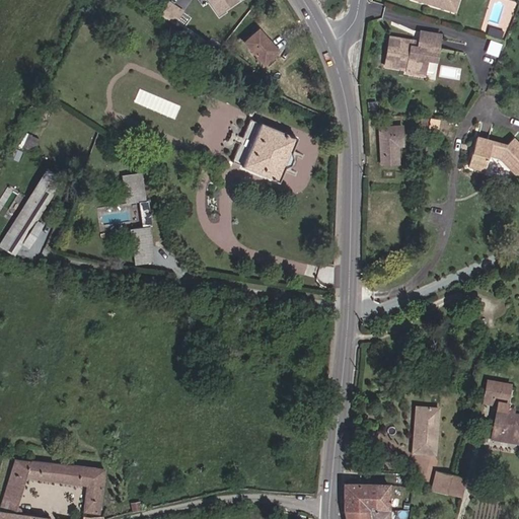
[(162,13),(176,23),(186,10),(170,0),(162,13)]
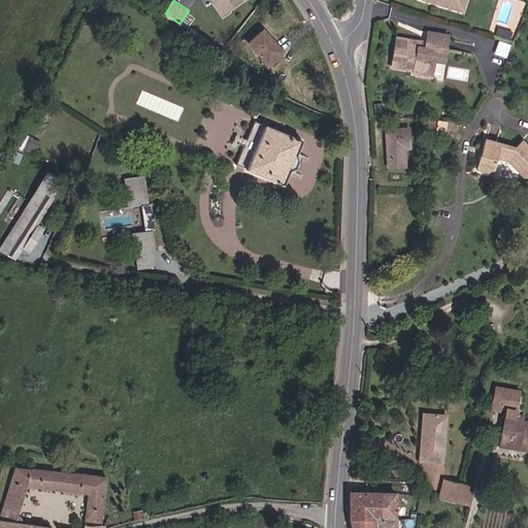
[(209,0),(222,15),(242,0),(209,0)]
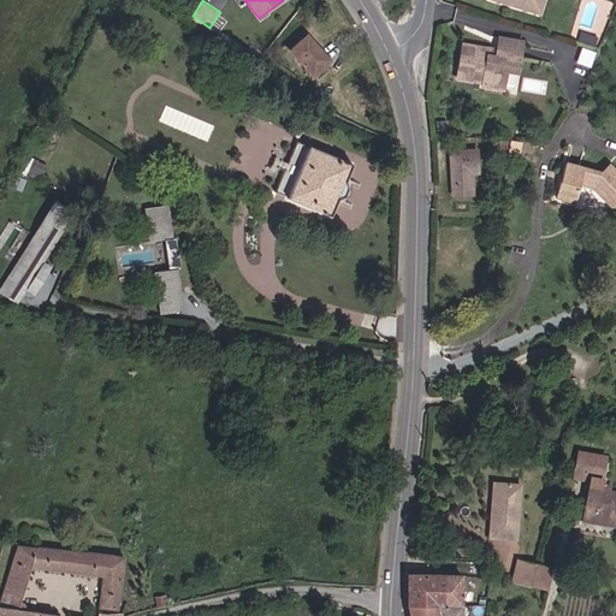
[(485,0),(527,13),(531,0),(485,0)]
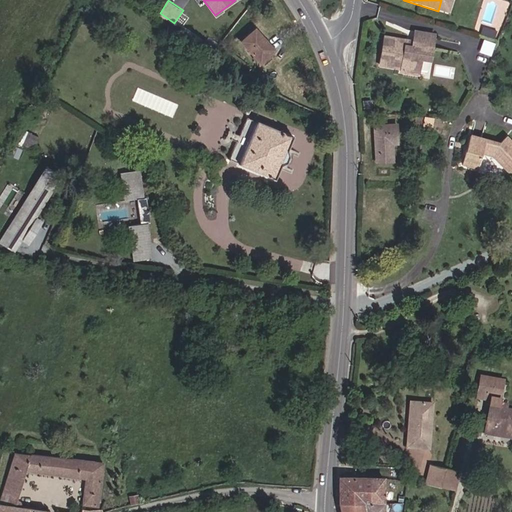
[(441,0),(438,11),(444,13),(448,0),(441,0)]
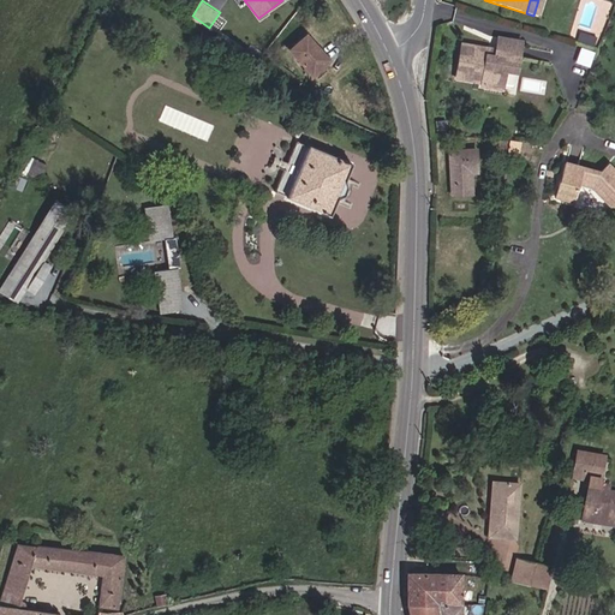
[(323,57),(306,29),(290,39),(306,67),(323,57)]
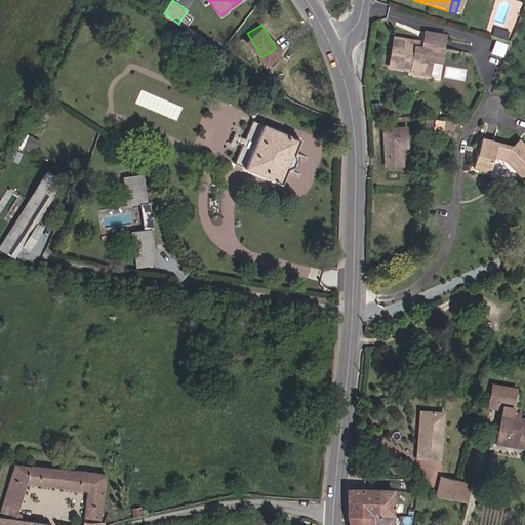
[(418,34),(417,40),(440,44),(440,37),(418,34)]
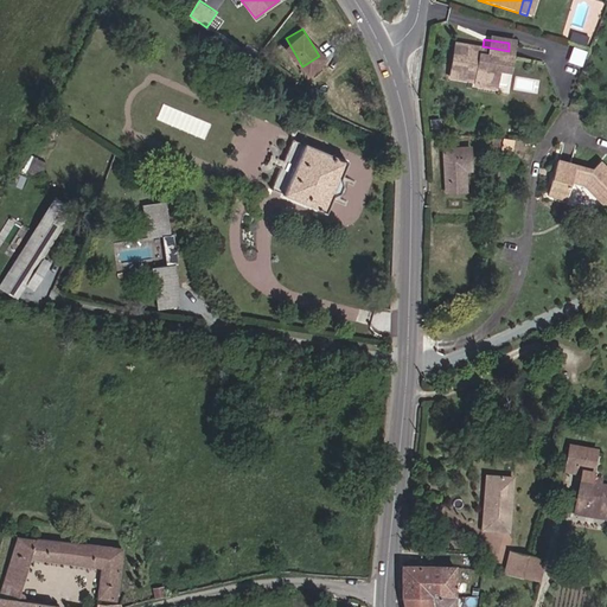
[(505,74),(509,51),(483,46),(481,51),(481,58),(475,57),(475,51),(451,48),(446,81),(471,84),(471,88),(491,91),(493,72),(505,74)]
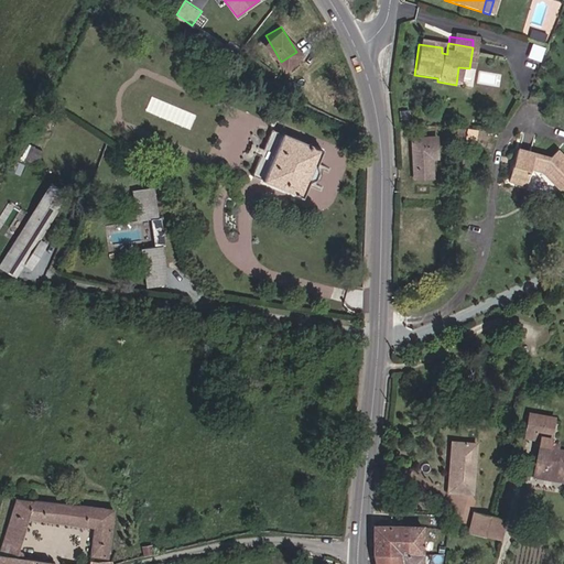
[(356,126),(346,120),(344,123),(354,129),(356,126)]
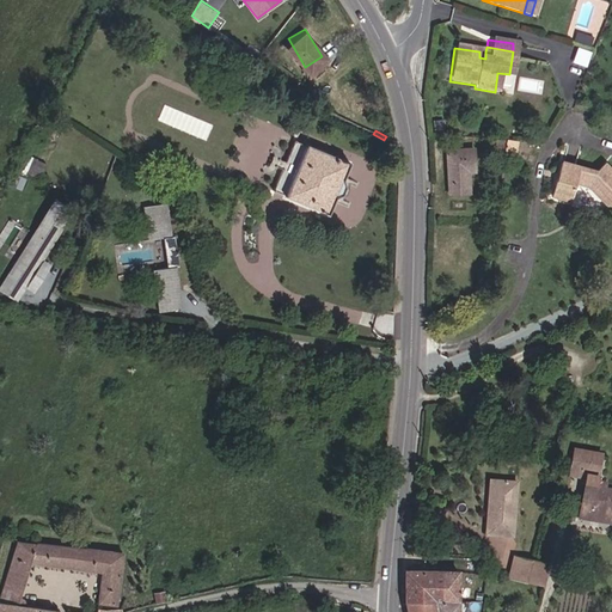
[(493,154),(501,155),(505,141),(496,139),(493,154)]
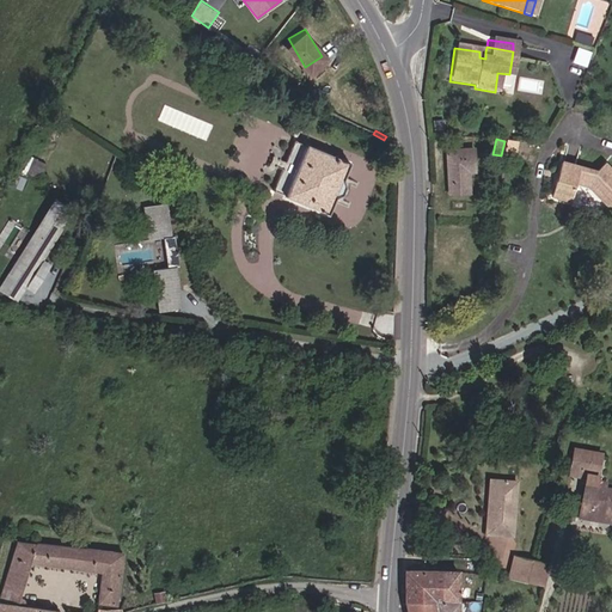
[(307,145),(286,197),(328,214),(335,199),(341,196),(347,184),(343,177),(348,163),(307,145)]
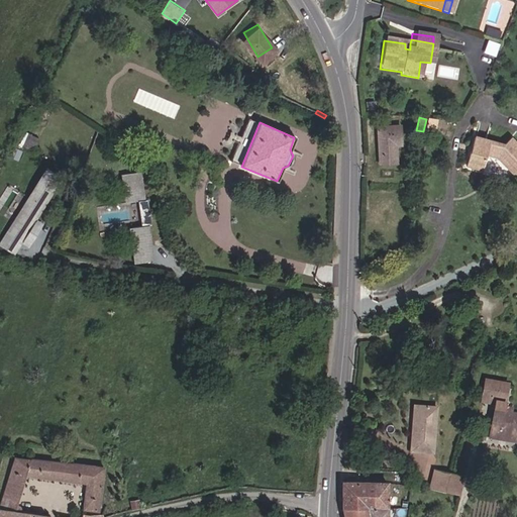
[(390,174),(391,154),(394,154),(394,136),(376,135),(376,162),(376,173),(390,174)]
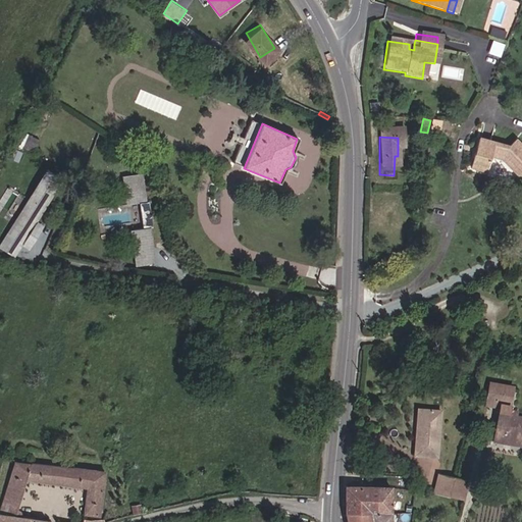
[(503,151),(474,144),(466,172),(484,177),(488,162),(499,165),(503,151)]
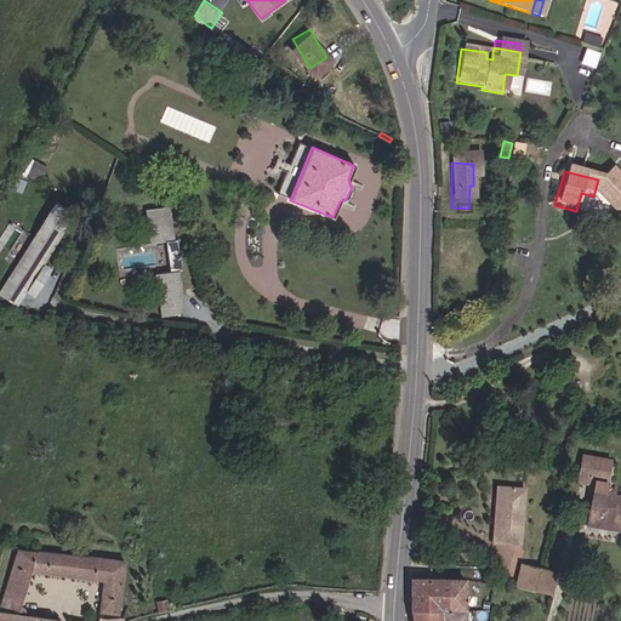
[(598,180),(593,197),(610,217),(620,206),(620,186),(609,172),(598,180)]
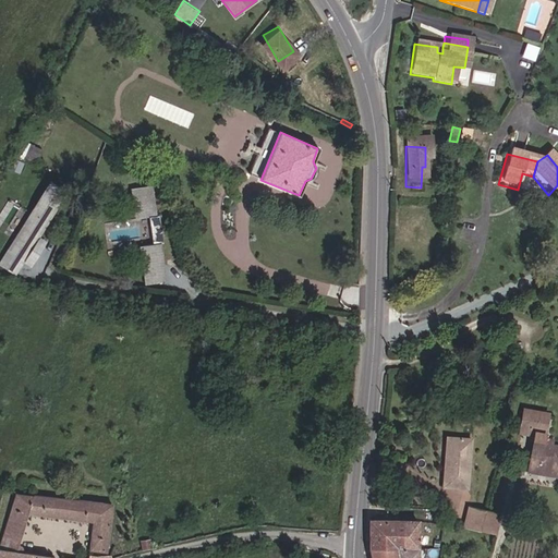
[(145,185),(130,187),(135,217),(145,216),(149,242),(140,244),(143,269),(158,267),(154,242),(158,241),(154,214),(149,215),(145,185)]
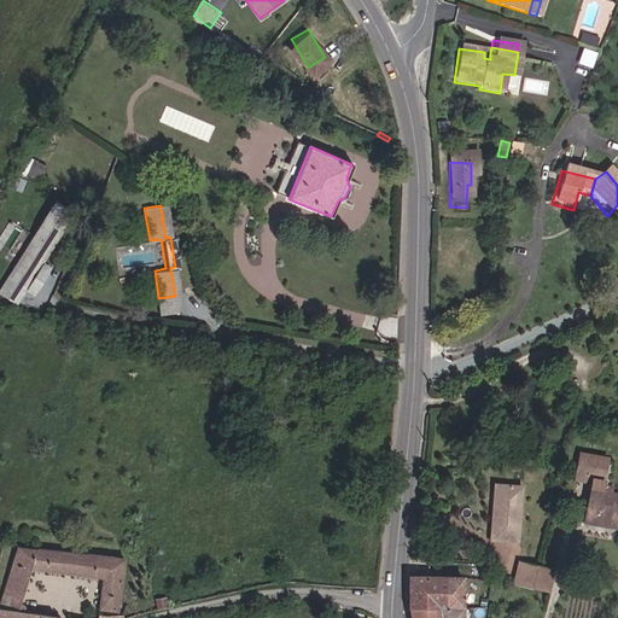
[(41,215),(0,293),(21,304),(62,226),(41,215)]
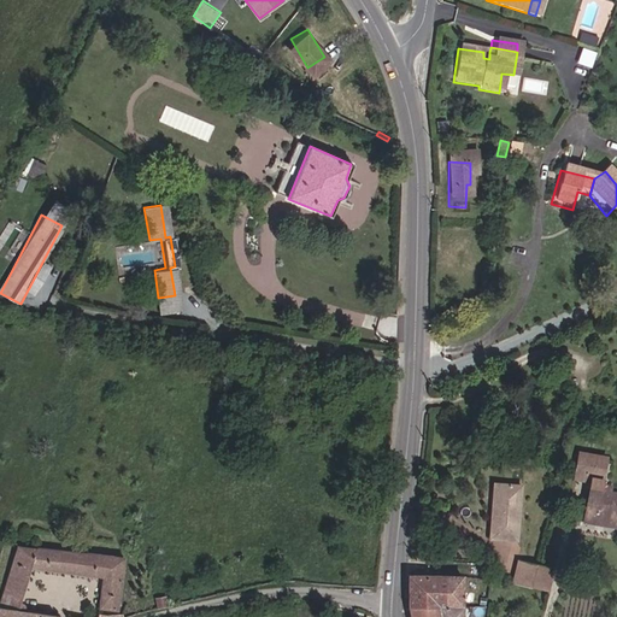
[(28,291),(36,294),(51,264),(42,260),(28,291)]
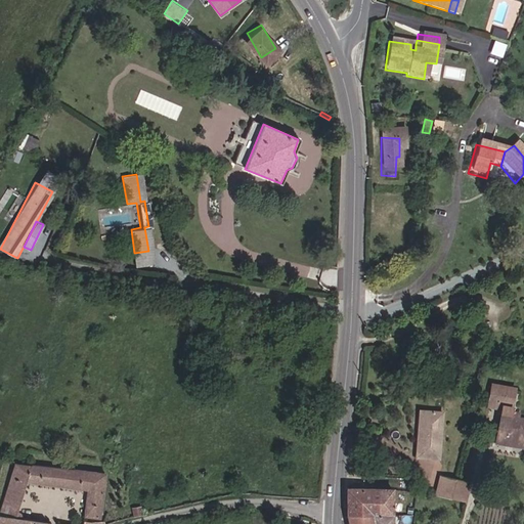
[(150,263),(148,251),(134,253),(136,265),(150,263)]
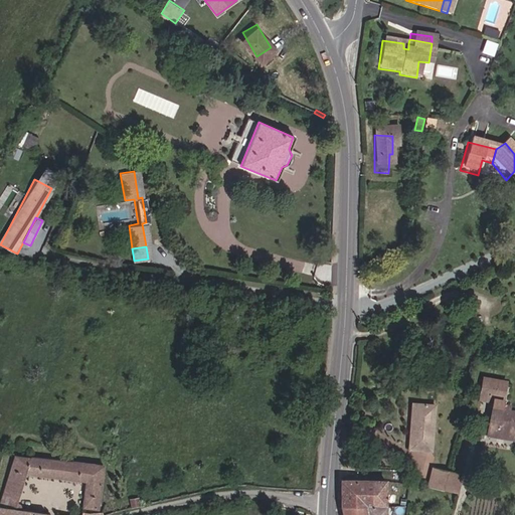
[(287,361),(289,354),(281,352),(280,360),(287,361)]
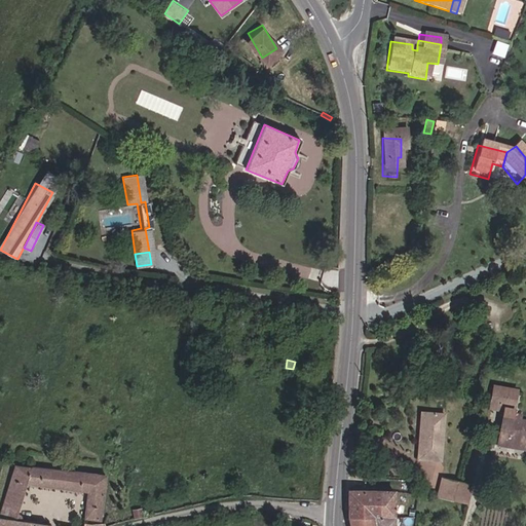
[(525,446),(525,421),(521,421),(525,392),(504,389),(500,410),(514,412),(508,443),(525,446)]
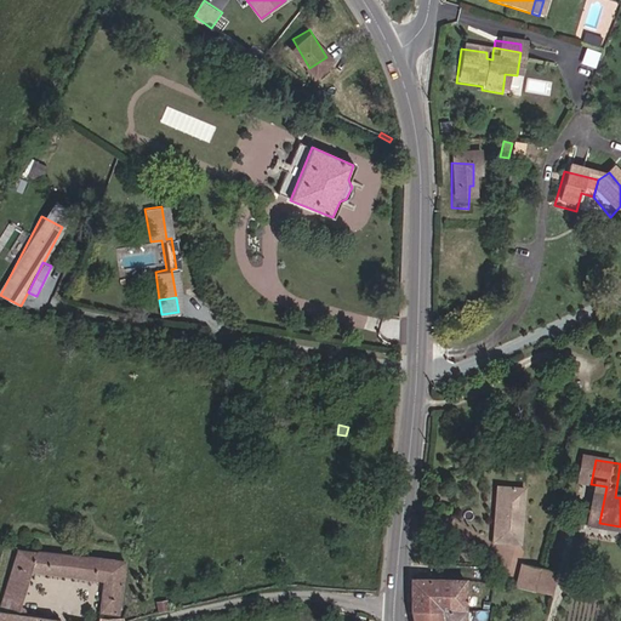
[(496,530),(522,536),(533,484),(507,478),(496,530)]
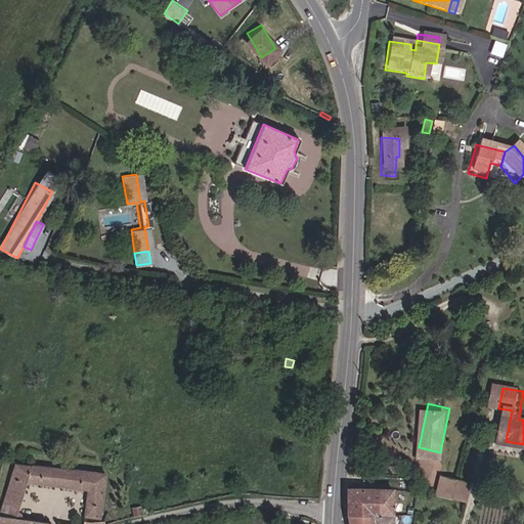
[(0,510),(0,523),(42,523),(14,520),(25,482),(86,492),(84,517),(99,520),(103,474),(14,464),(0,510)]
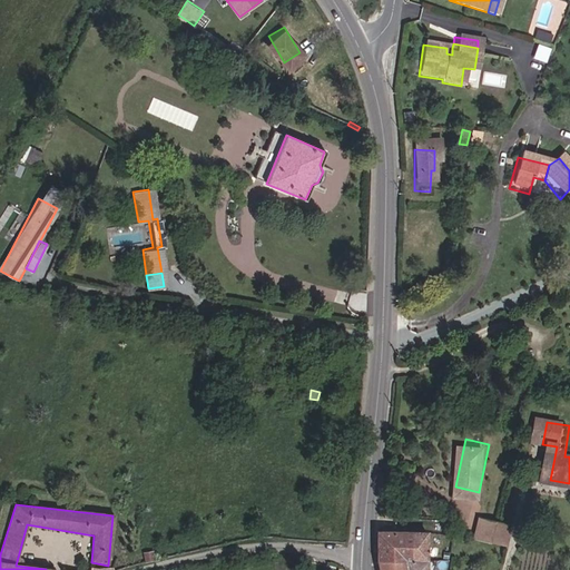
[(470,542),(489,547),(493,526),(475,522),(470,542)]
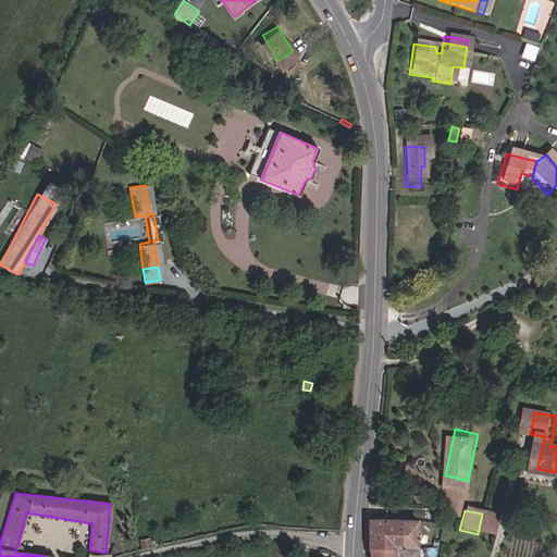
[(492,516),(482,514),(478,534),(486,536),(492,516)]
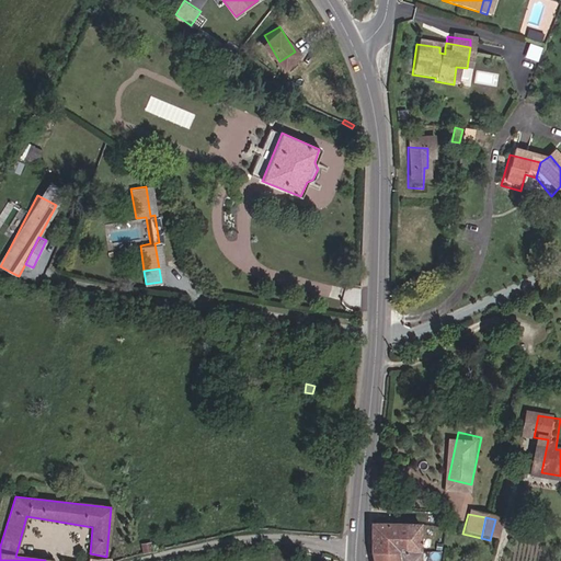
[(506,523),(495,519),(490,540),(494,541),(502,542),(506,523)]
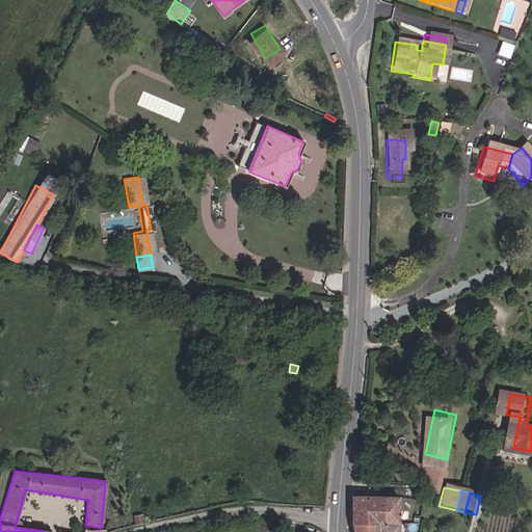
[(353,531),(402,531),(403,519),(396,519),(396,500),(351,500),(353,527),(353,531)]
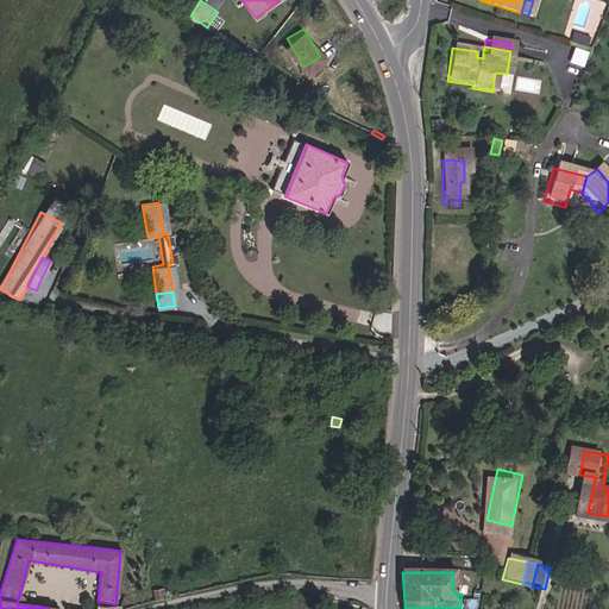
[(156,602),(165,600),(163,591),(154,592),(156,602)]
